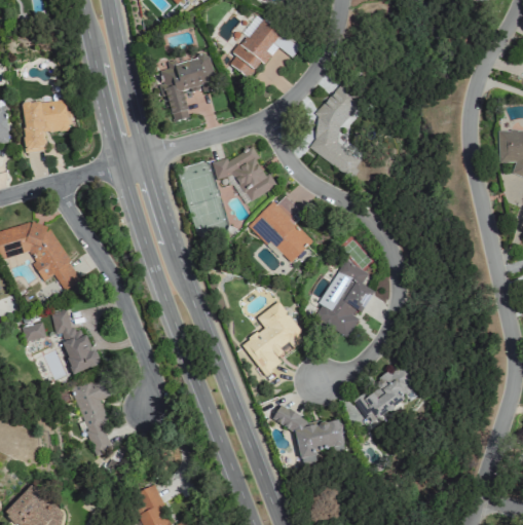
[(301,45),(263,16),(233,54),(235,57),(230,64),(249,78),(262,61),(266,64),(279,45),(293,57),(301,45)]
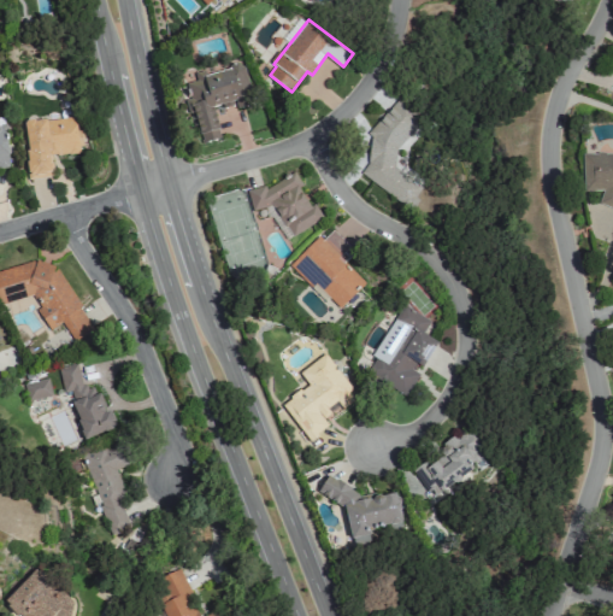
[(224,136),(216,107),(227,104),(227,107),(239,104),(240,107),(258,103),(246,63),(199,77),(200,80),(184,84),(201,144),(224,136)]
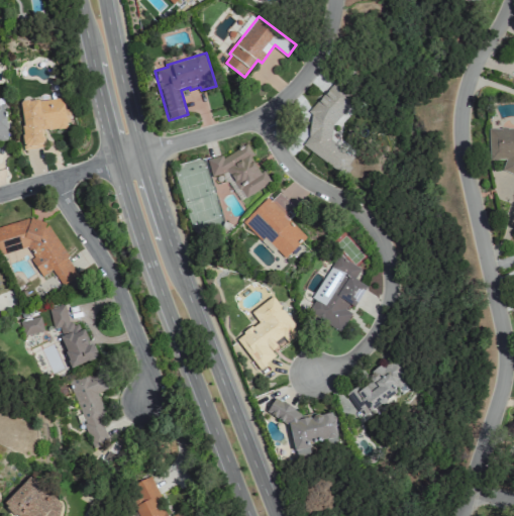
[(308,113),(325,128),(356,95),(339,79),(308,113)]
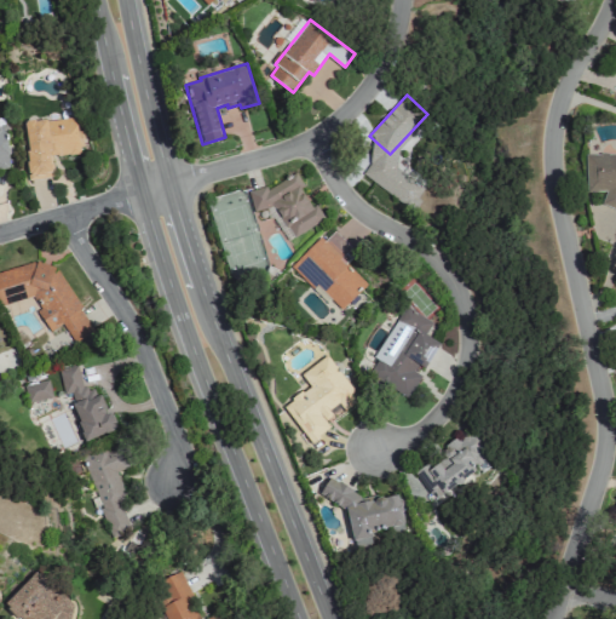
[(56,176),(53,158),(86,152),(84,130),(79,131),(78,115),(24,122),(33,179),(56,176)]
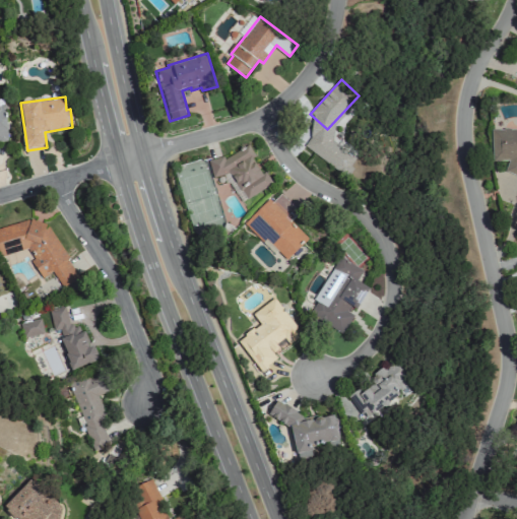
[(0,140),(9,140),(7,105),(0,105),(0,140)]
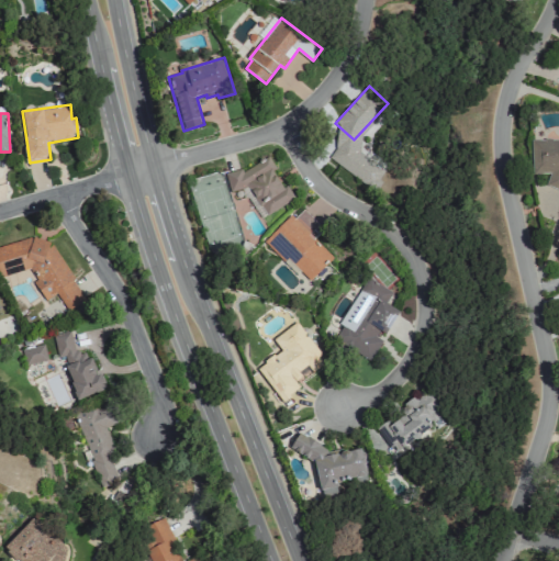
[(558,137),(533,139),(534,172),(552,172),(548,186),(558,188),(558,137)]
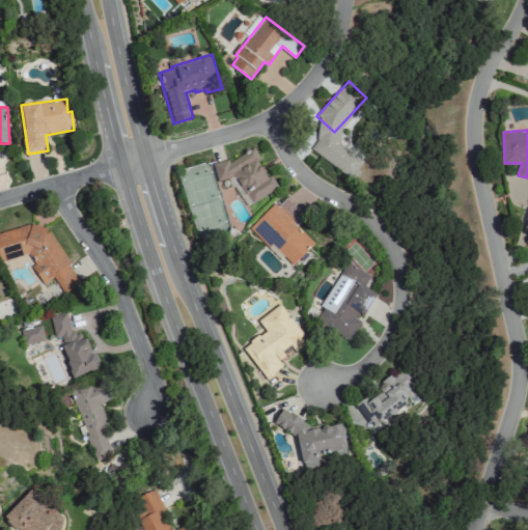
[(366,159),(324,134),(313,151),(358,177),(362,170),(360,169),(366,159)]
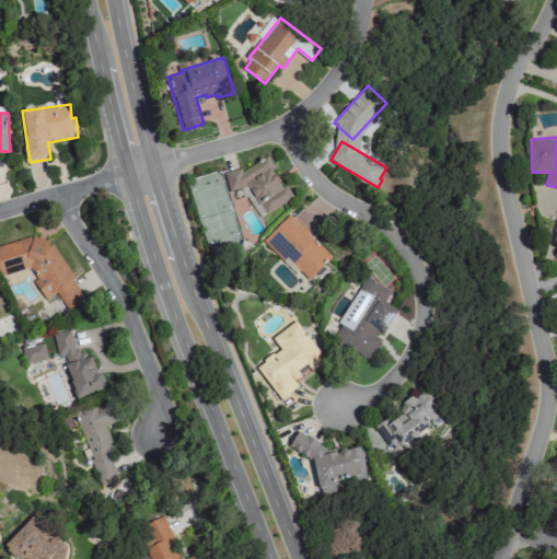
[(296,198),(289,184),(282,186),(274,169),(277,167),(270,154),(227,177),(233,191),(250,184),(265,214),(296,198)]
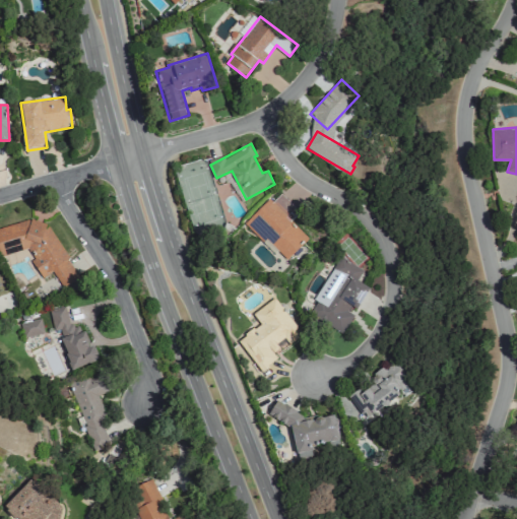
[(310,238),(293,220),(301,211),(280,190),(249,221),(287,261),(310,238)]
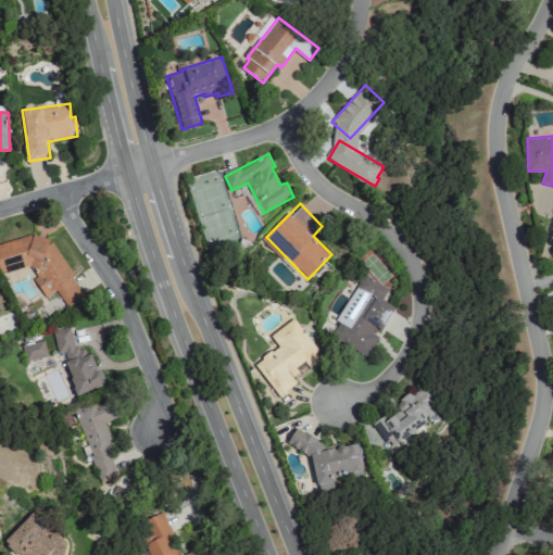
[(0,243),(0,269),(1,273),(33,265),(36,270),(39,284),(47,297),(59,290),(68,307),(87,297),(49,232),(0,243)]
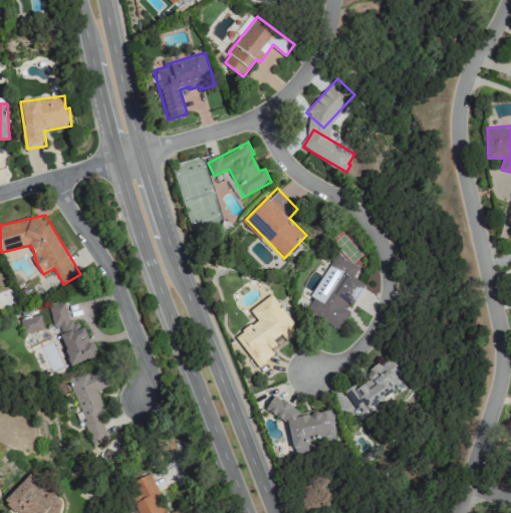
[(339,331),(353,307),(352,307),(366,283),(354,276),(361,266),(339,253),(304,309),(339,331)]
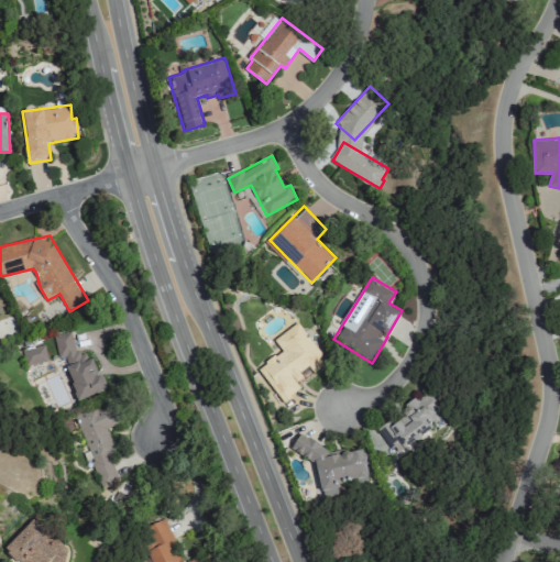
[(284,403),(303,389),(296,379),(311,368),(315,373),(328,363),(299,322),(275,340),(283,351),(260,367),(284,403)]
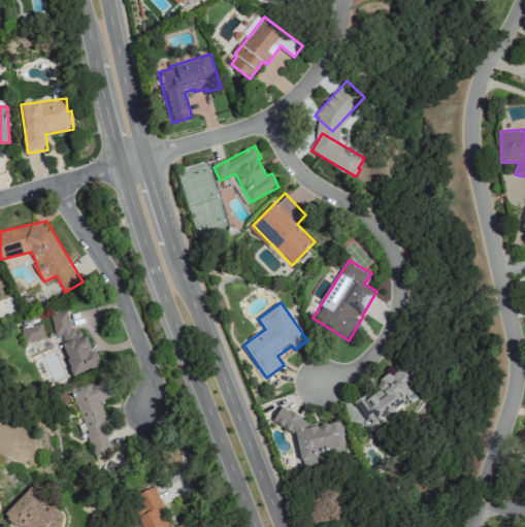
[(75,375),(100,365),(84,326),(75,330),(67,311),(52,319),(59,335),(75,375)]
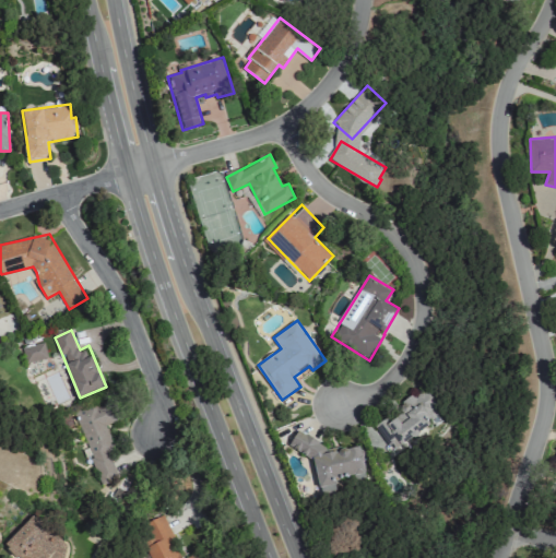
[(50,356),(46,341),(24,347),(28,363),(50,356)]
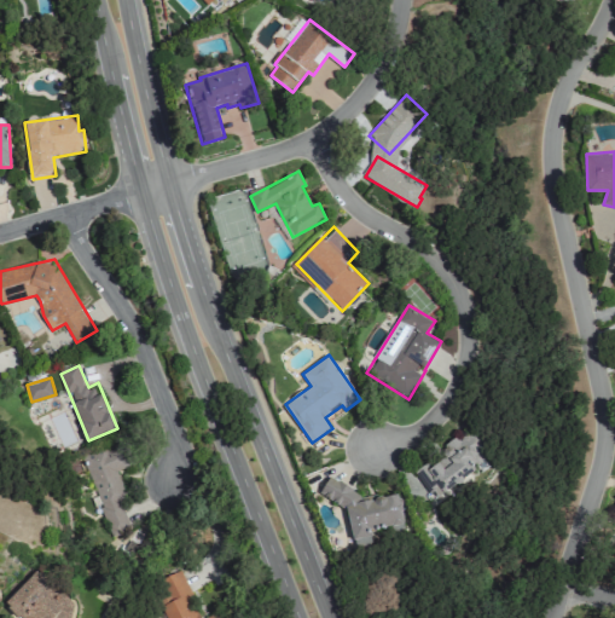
[(417,469),(436,497),(477,469),(473,461),(491,449),(477,428),(460,439),(458,435),(442,445),(448,454),(434,465),(431,460),(417,469)]
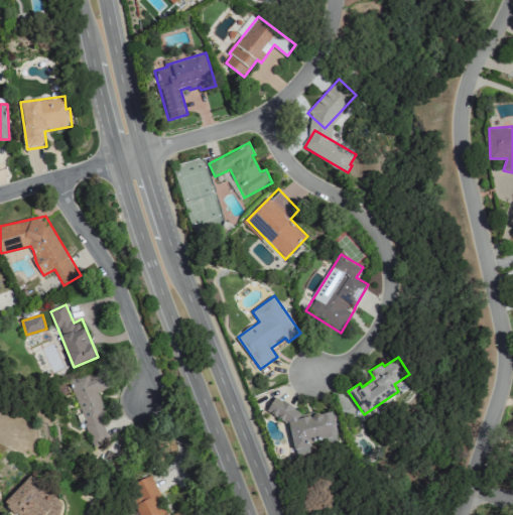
[(100,391),(111,387),(104,369),(92,374),(91,372),(71,378),(94,444),(111,438),(105,422),(110,420),(100,391)]
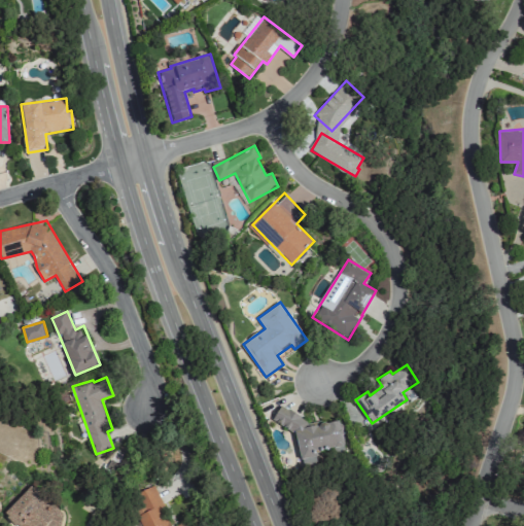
[(299,433),(303,467),(318,465),(316,448),(335,446),(336,451),(345,450),(342,420),(324,422),(322,421),(313,422),(281,406),(273,420),(299,433)]
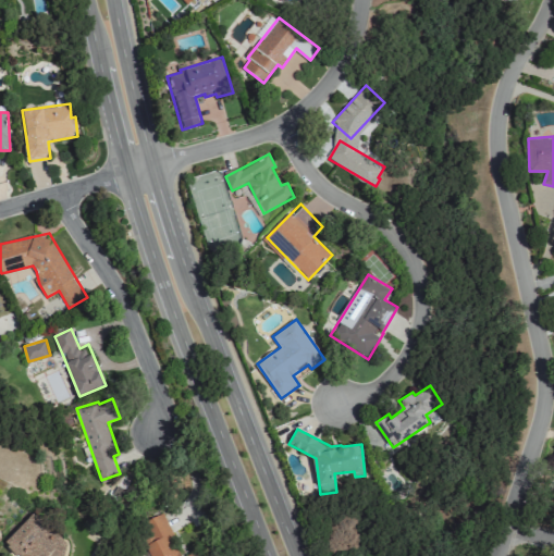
[(152,555),(201,555),(198,550),(184,555),(163,511),(137,523),(152,555)]
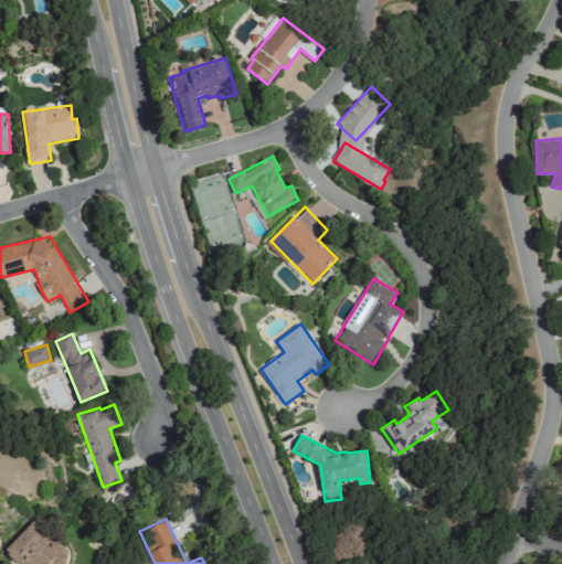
[(65,563),(72,540),(20,528),(12,562),(21,563),(65,563)]
